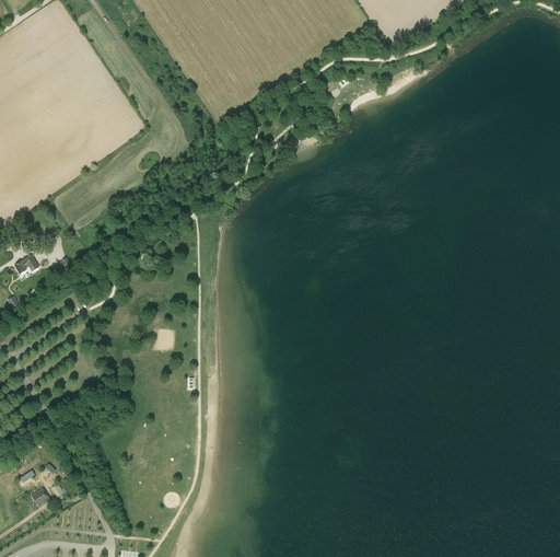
[(39,265),(32,253),(14,263),(20,271),(26,267),(25,266),(30,264),(33,268),(39,265)]
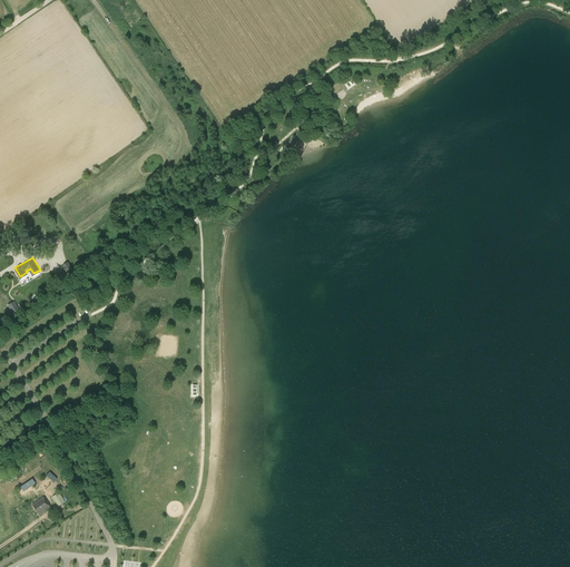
[(68,260),(62,262),(62,263),(68,270),(68,271),(72,267),(68,260)]
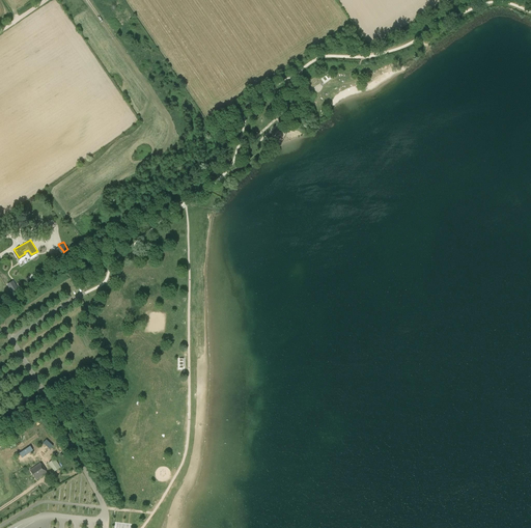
[(12,280),(6,283),(11,290),(17,287),(12,280)]
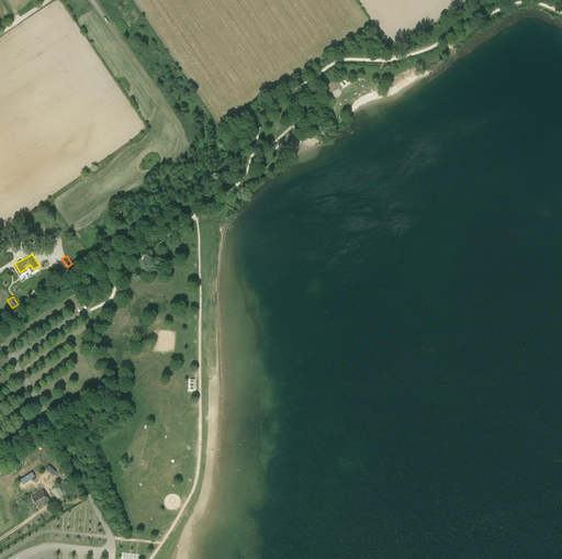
[(21,487),(30,480),(27,477),(19,483),(21,487)]
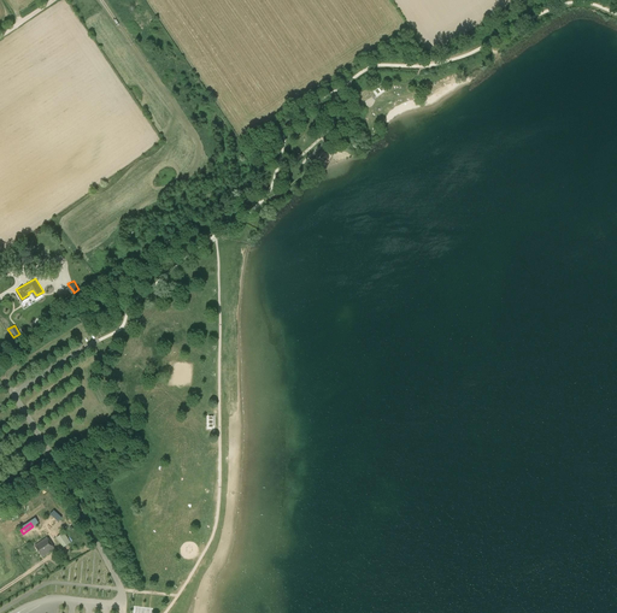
[(57,534),(63,544),(71,540),(64,529),(57,534)]
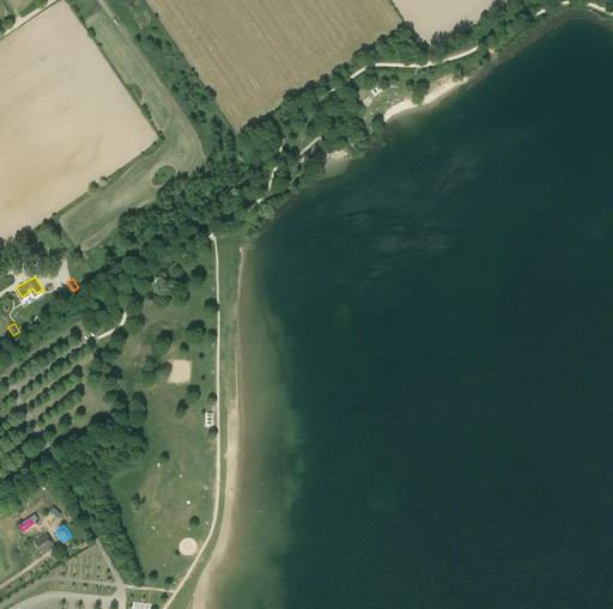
[(35,539),(42,549),(54,541),(47,530),(35,539)]
